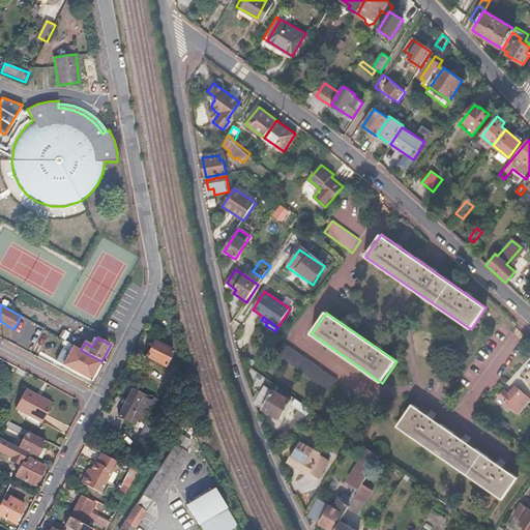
[(176,352),(155,341),(146,358),(167,369),(176,352)]
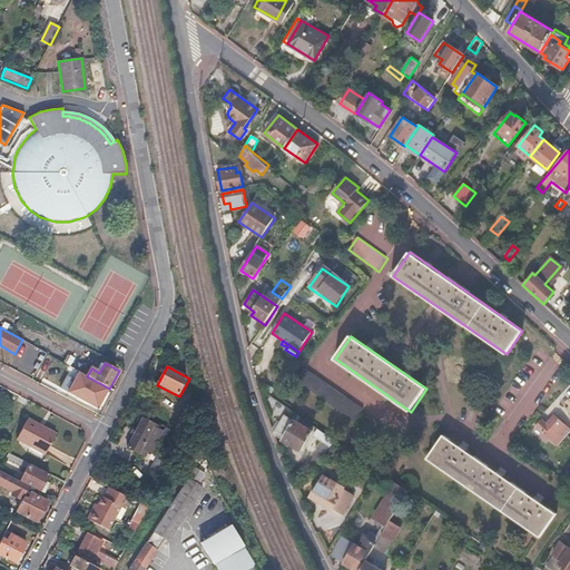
[(305,369),(296,381),(354,422),(362,409),(305,369)]
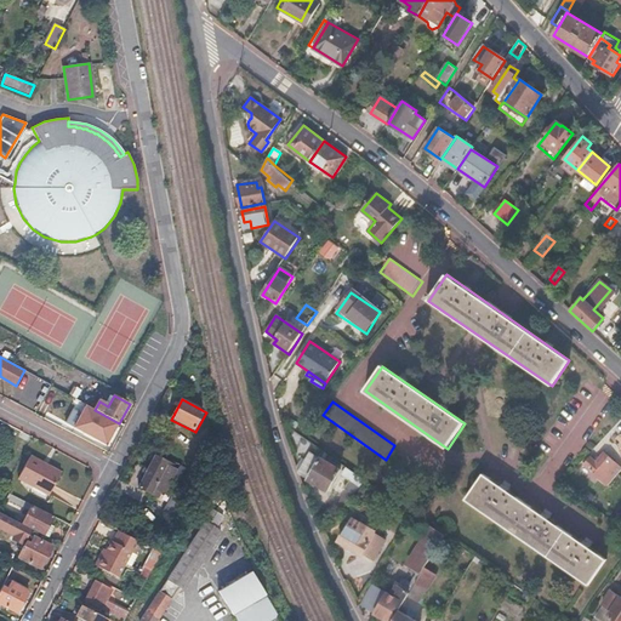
[(119,423),(95,410),(86,426),(110,439),(119,423)]
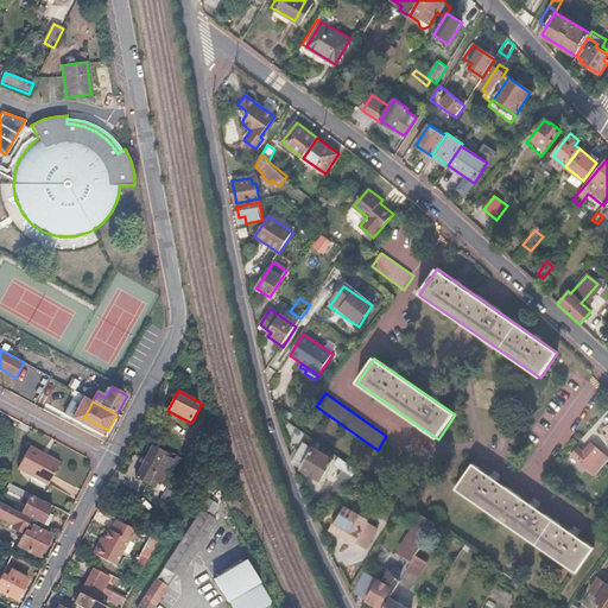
[(295,449),(290,456),(293,464),(322,482),(334,461),(318,451),(321,445),(315,442),(311,448),(304,444),(299,451),(295,449)]
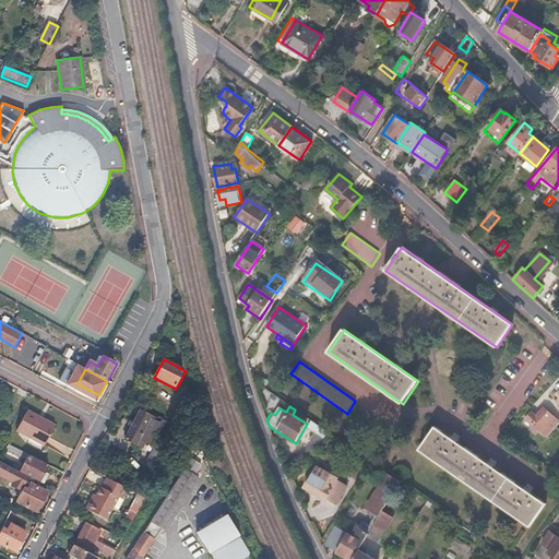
[(156,418),(140,409),(125,438),(142,448),(144,442),(146,442),(149,438),(152,438),(152,431),(155,431),(159,423),(155,421),(156,418)]
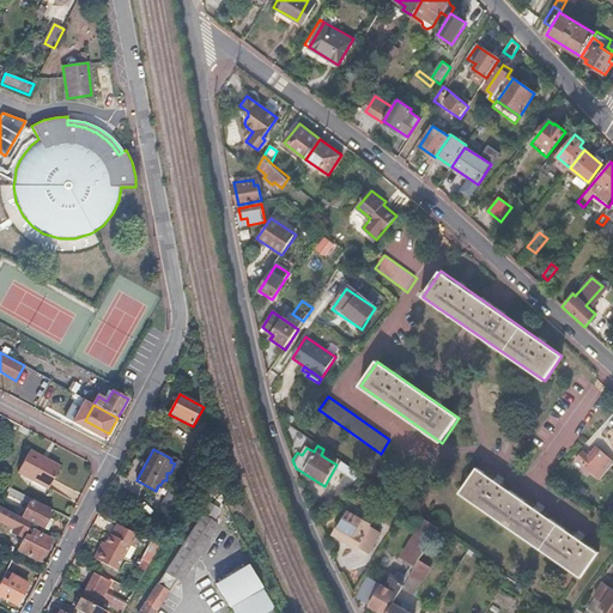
[(581,453),(575,460),(598,478),(611,462),(594,449),(587,457),(581,453)]
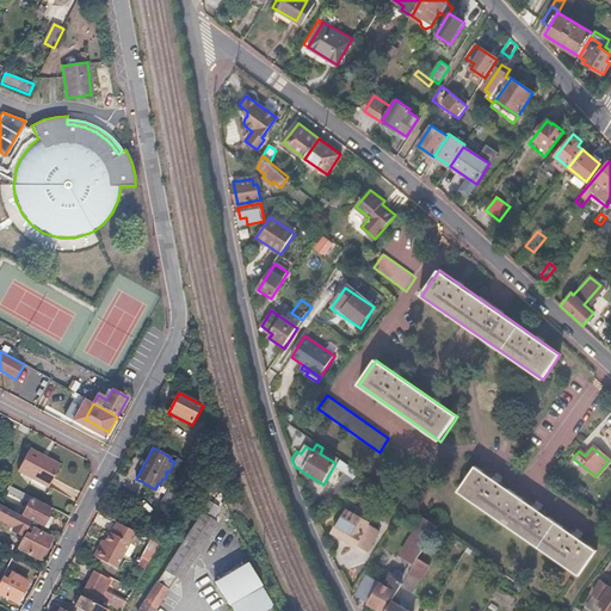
[(44,458),(29,451),(17,473),(48,488),(51,481),(60,467),(44,458)]
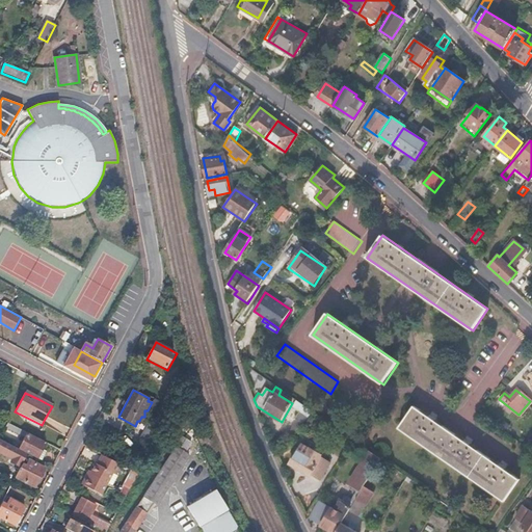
[(296,401),(292,407),(308,418),(310,414),(319,420),(320,418),(296,401)]
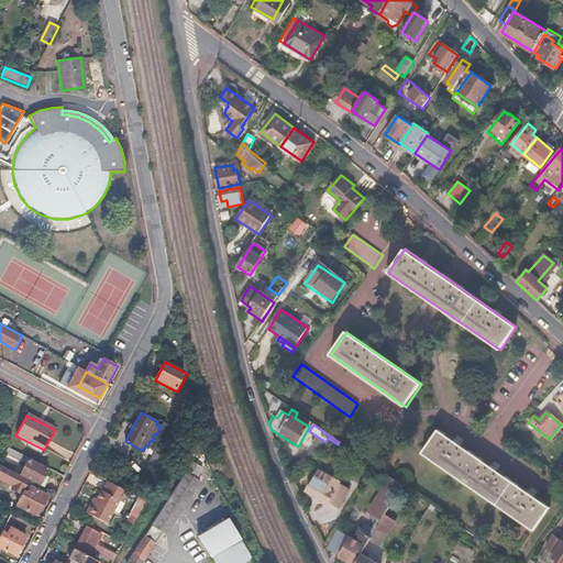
[(438,430),(422,454),(533,531),(549,508),(438,430)]
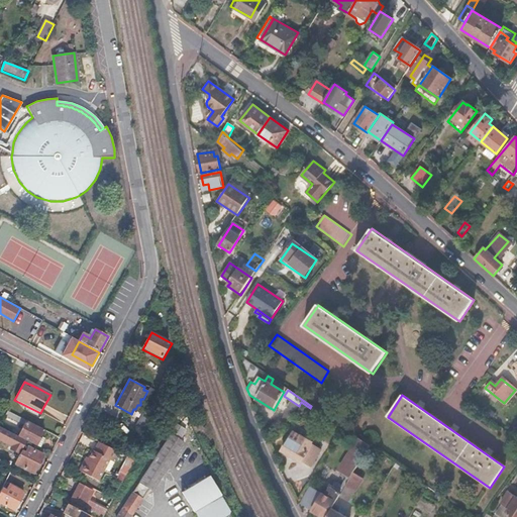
[(6,416),(24,425),(18,436),(26,440),(41,448),(45,440),(40,437),(44,430),(8,411),(6,416)]
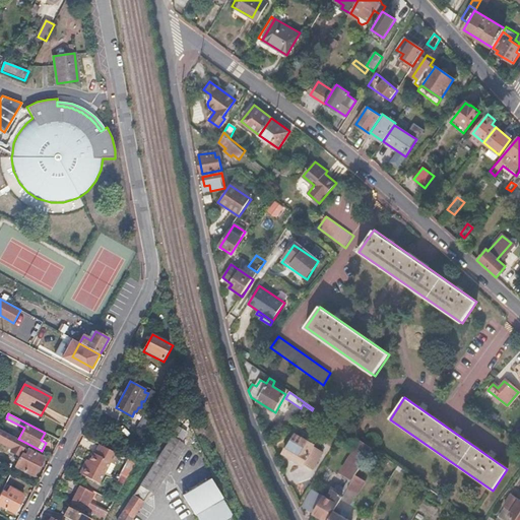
[(157,420),(144,413),(137,429),(149,436),(157,420)]
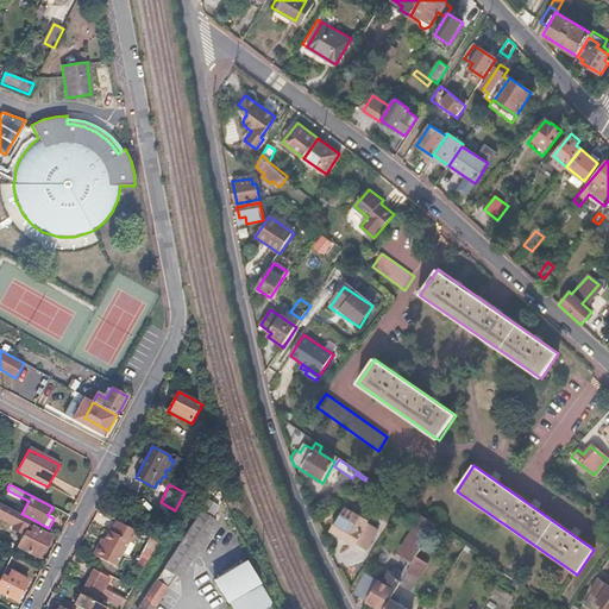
[(0,502),(0,516),(14,525),(12,528),(23,534),(31,519),(22,514),(0,502)]
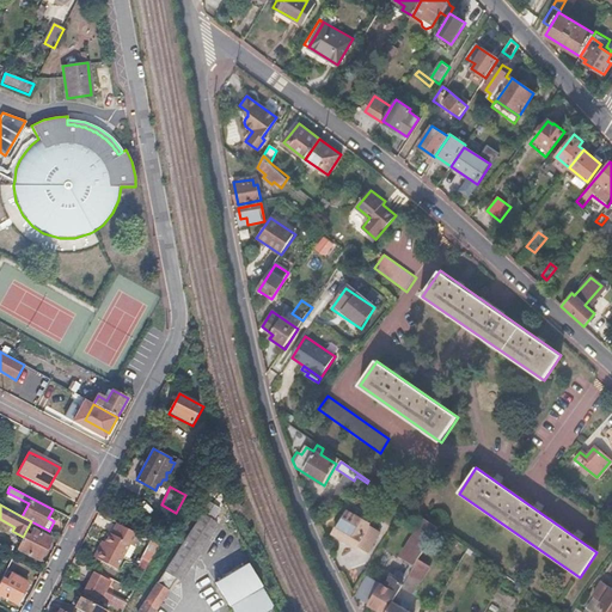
[(369,525),(347,510),(332,533),(356,549),(357,546),(365,536),(363,536),(368,527),(369,525)]
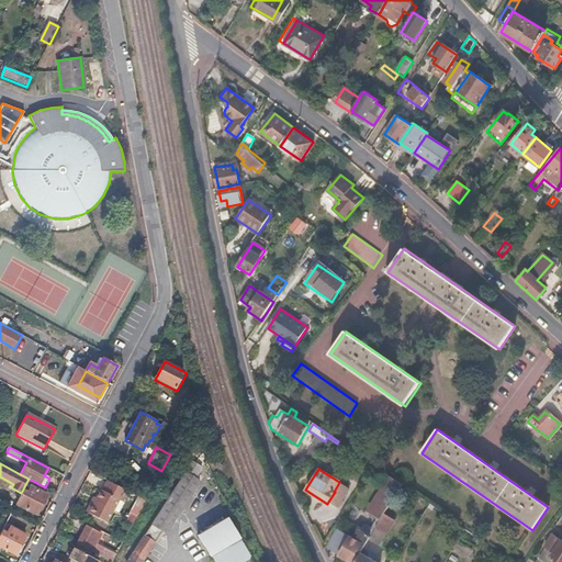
[(201,481),(186,472),(130,561),(145,561),(154,549),(165,531),(168,534),(201,481)]
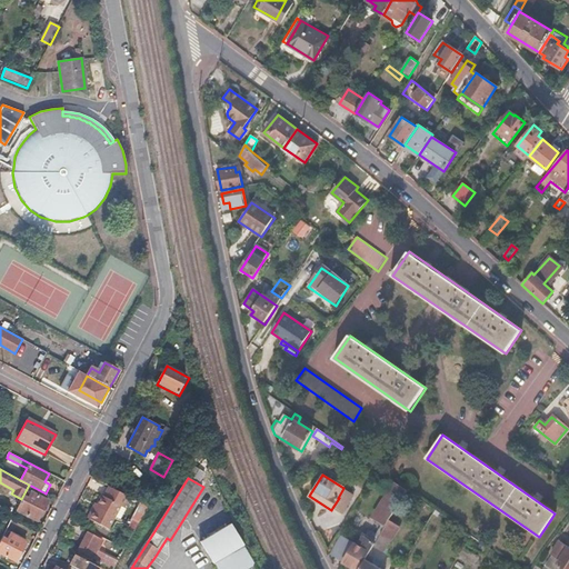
[(407,491),(398,485),(375,521),(385,528),(389,521),(407,491)]
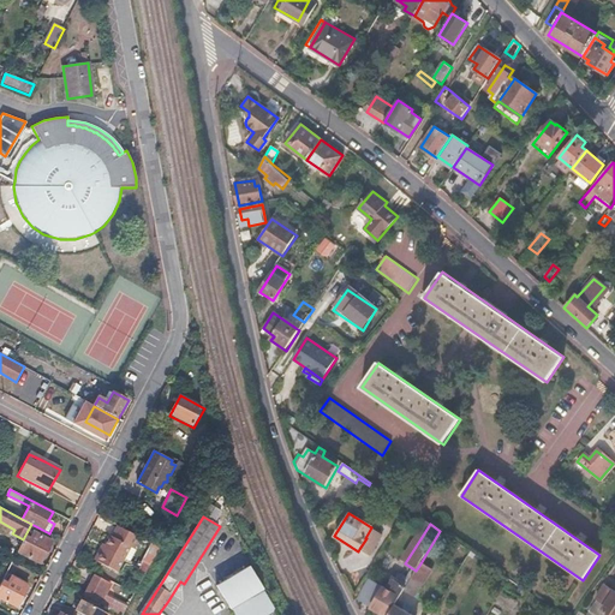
[(109,536),(105,545),(102,544),(93,561),(118,574),(131,548),(135,550),(141,539),(117,527),(112,537),(109,536)]
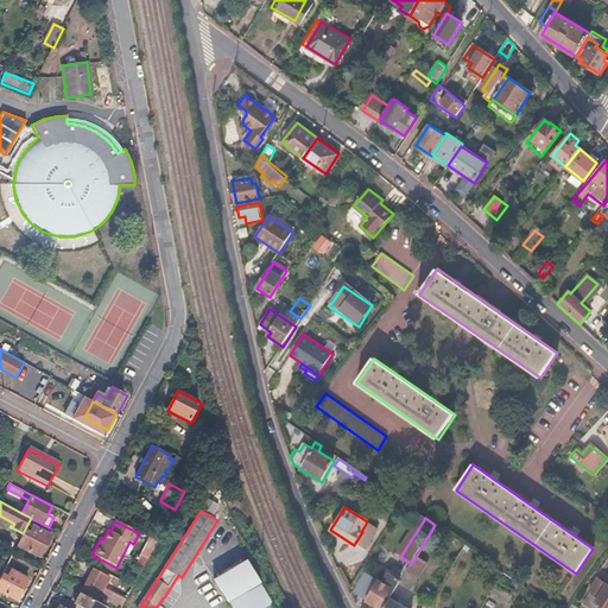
[(377,531),(366,524),(361,532),(362,532),(355,543),(366,550),(377,531)]
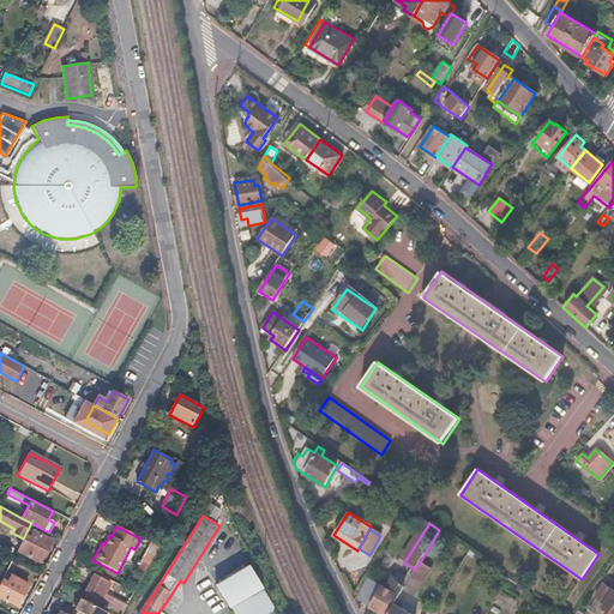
[(28,541),(23,539),(17,549),(38,561),(50,540),(32,530),(28,541)]
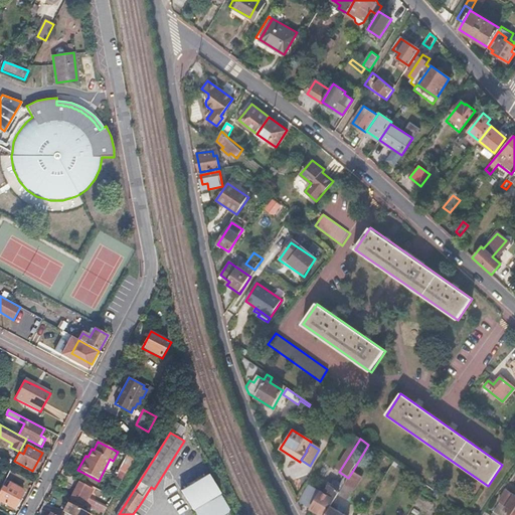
[(133,459),(127,456),(116,477),(122,480),(133,459)]
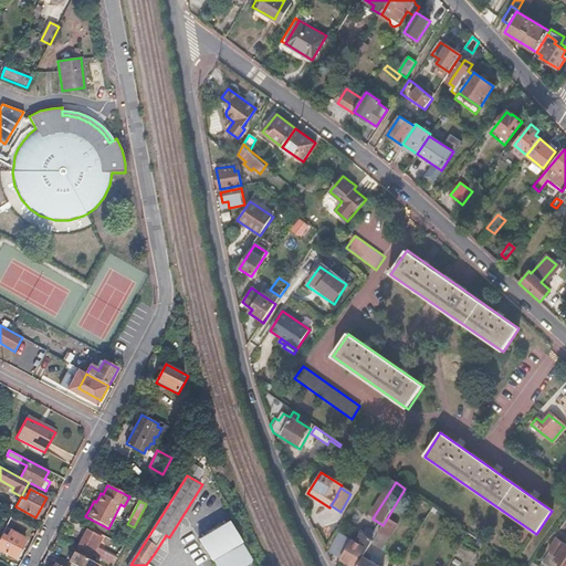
[(397,524),(387,519),(383,525),(378,532),(388,538),(397,524)]
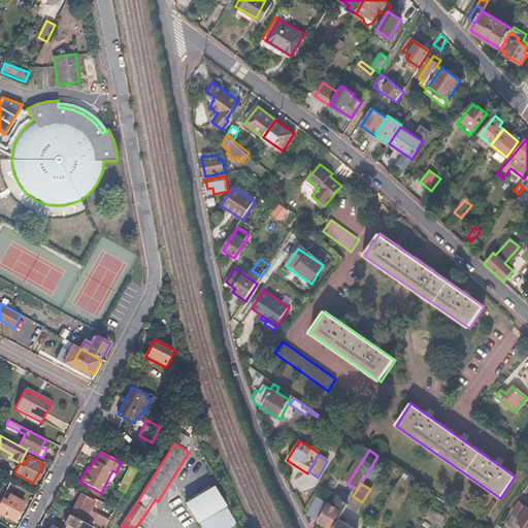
[(199,523),(201,527),(229,527),(237,524),(215,486),(185,502),(195,521),(197,524),(199,523)]
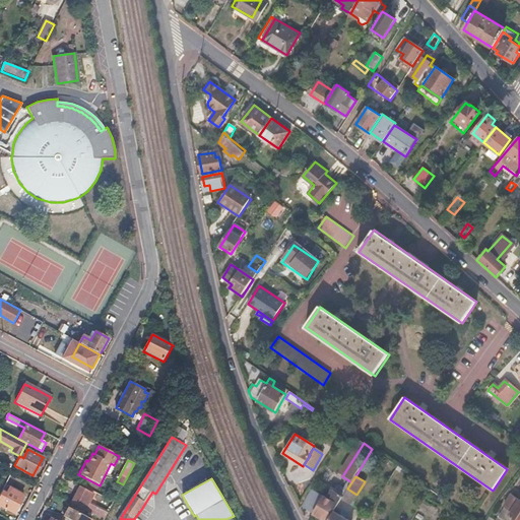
[(2,496),(0,494),(0,505),(13,512),(22,494),(8,485),(2,496)]
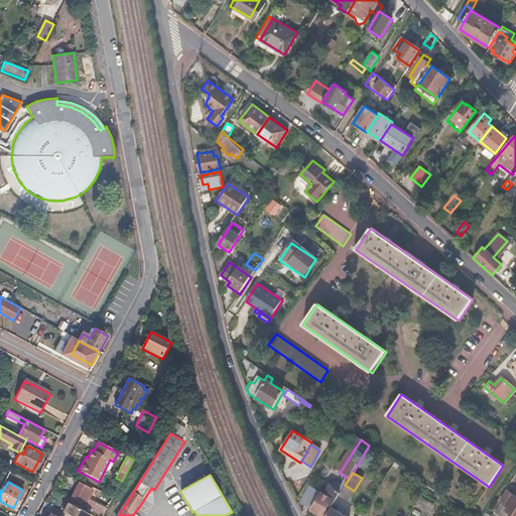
[(94,492),(76,483),(68,500),(99,515),(103,515),(107,509),(90,500),(94,492)]
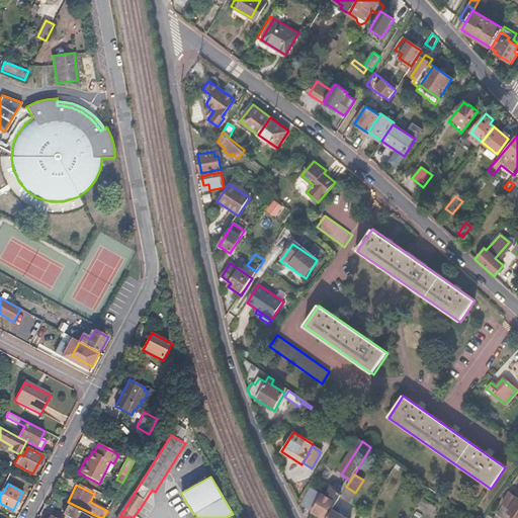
[(326,497),(310,487),(298,506),(304,517),(308,517),(312,513),(319,517),(326,517),(332,510),(340,497),(345,489),(338,485),(333,491),(331,490),(326,497)]
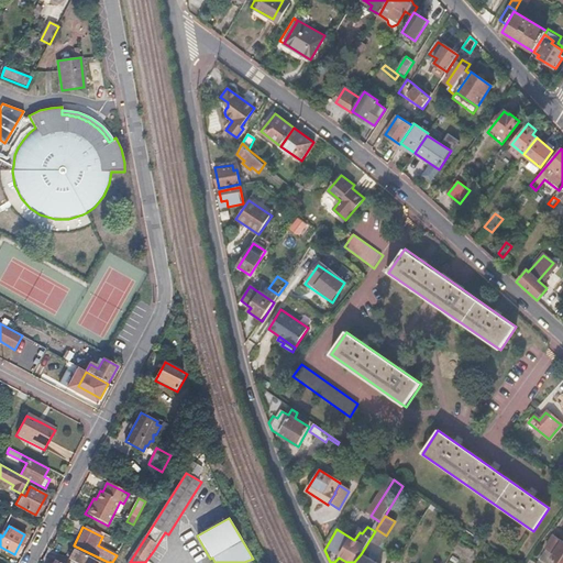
[(376,529),(375,531),(370,540),(379,547),(386,536),(376,529)]
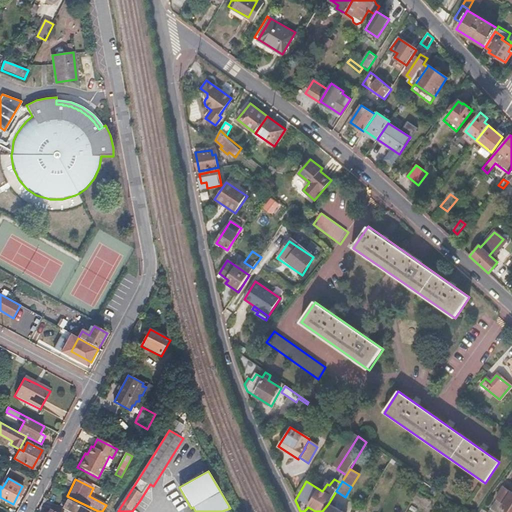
[(503,488),(494,503),(501,508),(500,509),(505,511),(511,511),(511,492),(510,493),(503,488)]
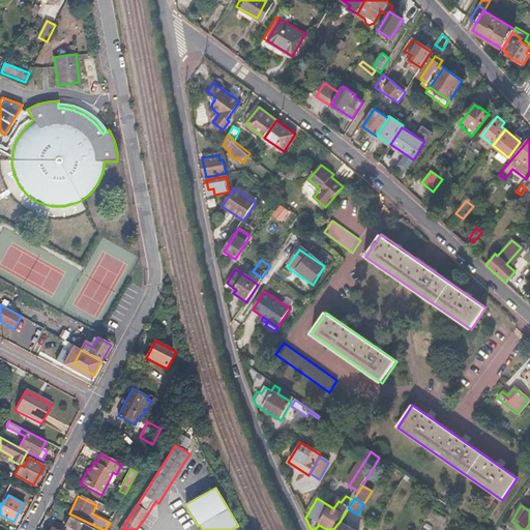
[(70,517),(65,526),(71,529),(94,529),(95,529),(70,517)]
